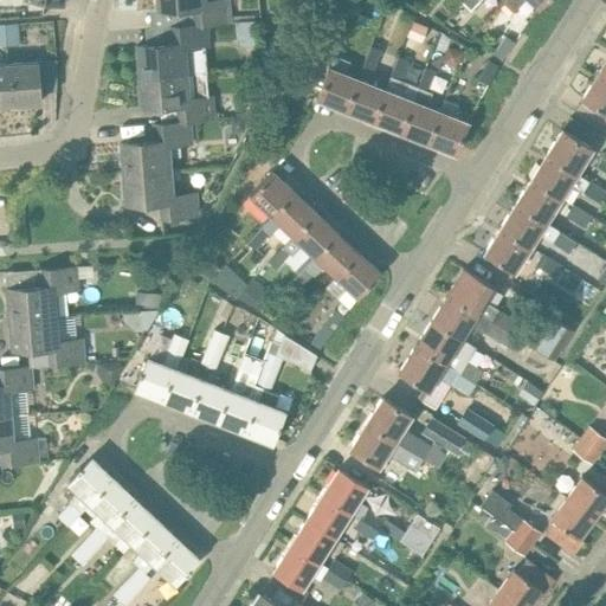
[(156,0),(158,10),(178,8),(179,25),(207,23),(230,20),(229,0),(156,0)]
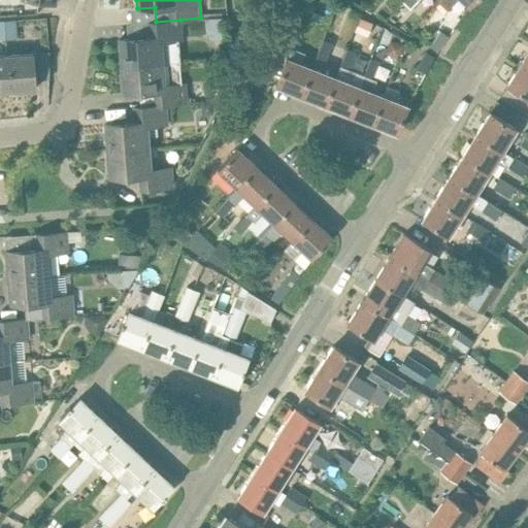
[(437,0),(437,1),(447,10),(453,4),(452,3),(455,0),(462,0),(469,6),(474,0),(437,0)]
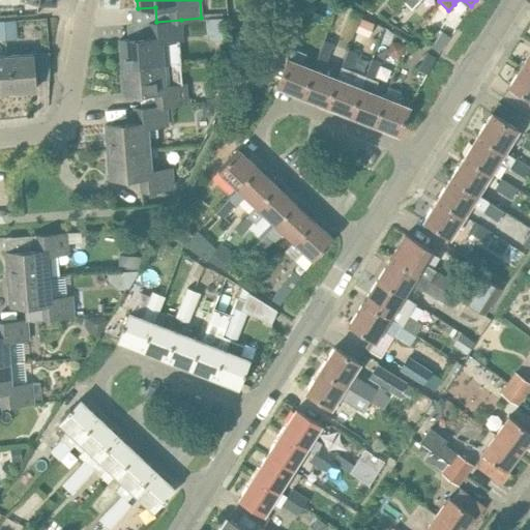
[(362,16),(357,28),(365,31),(371,20),(362,16)]
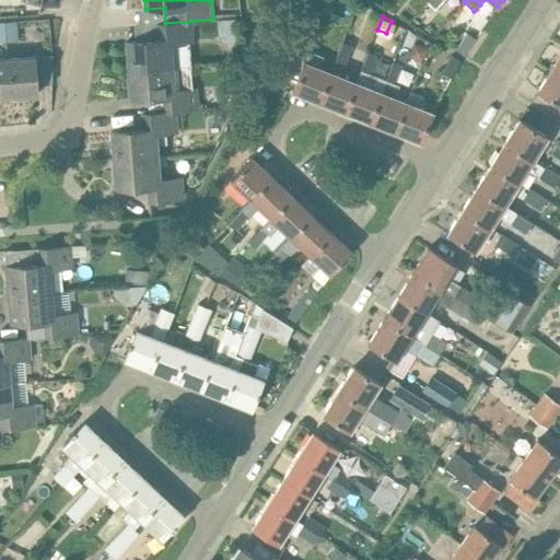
[(221,38),(237,39),(238,18),(221,18),(221,38)]
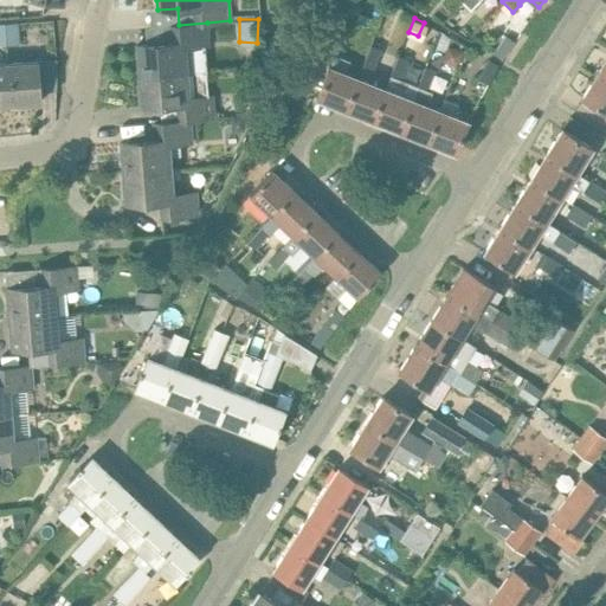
[(4,24),(5,44),(20,44),(18,23),(4,24)]
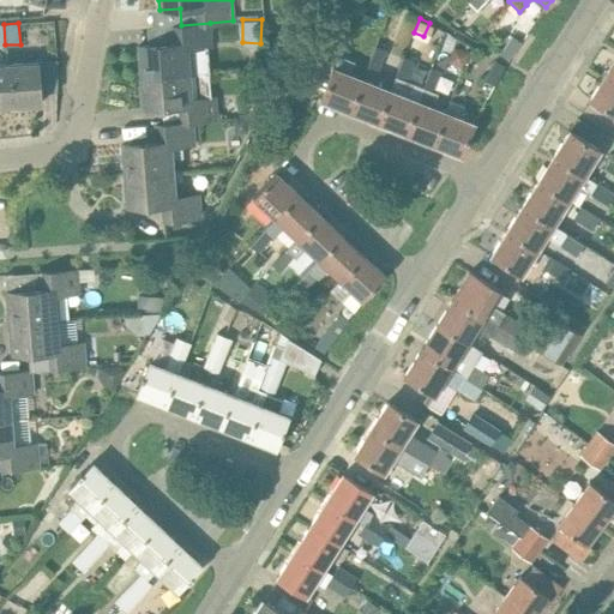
[(140,77),(190,72),(187,48),(211,46),(210,23),(181,25),(172,25),(173,42),(138,44),(140,77)]
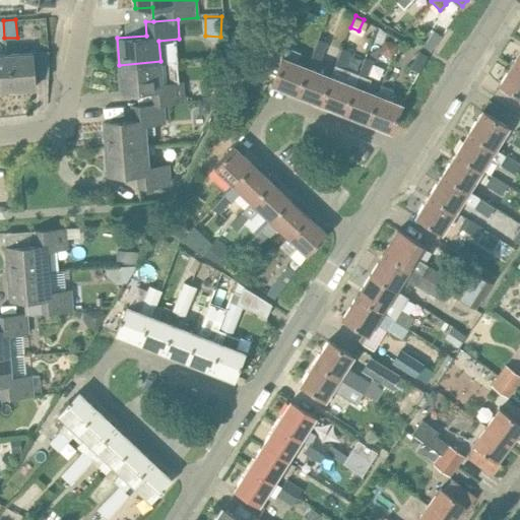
[(434,30),(424,45),(431,50),(441,36),(434,30)]
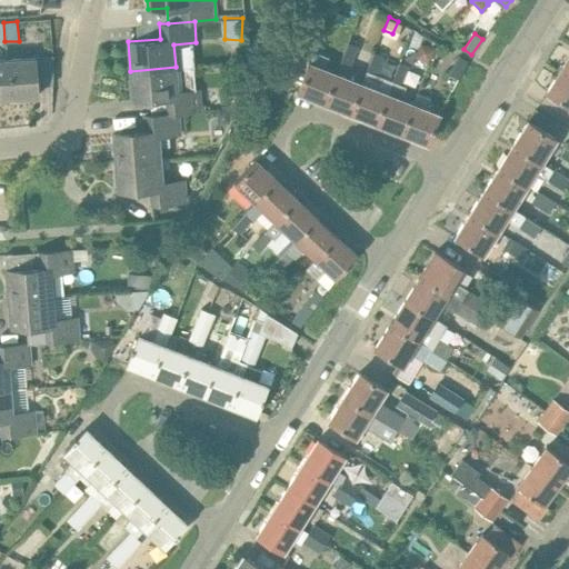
[(435,45),(421,40),(419,47),(423,56),(429,58),(435,45)]
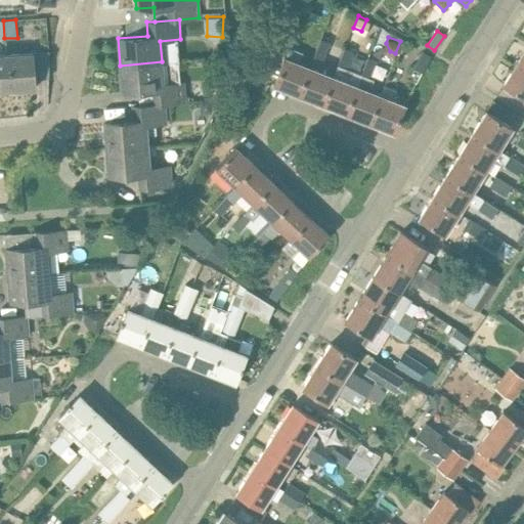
[(320,38),(313,55),(322,59),(330,41),(320,38)]
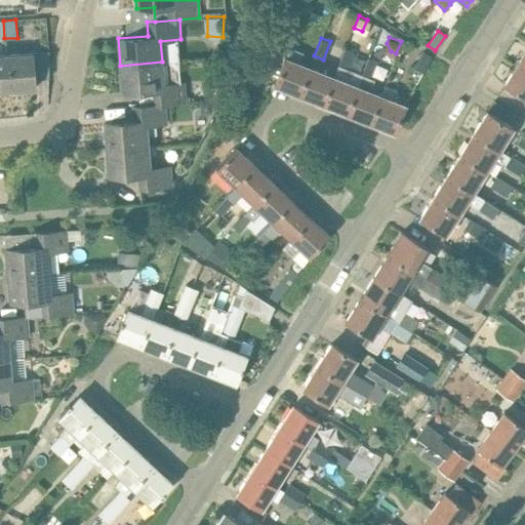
[(310,67),(299,63),(304,52),(289,46),(275,84),(298,94),(310,67)]
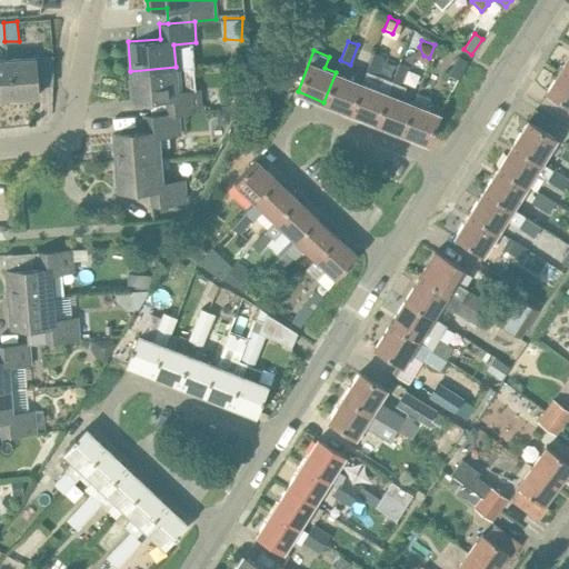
[(350,112),(376,122),(391,80),(376,75),(385,53),(380,51),(379,53),(373,51),(361,82),(350,112)]
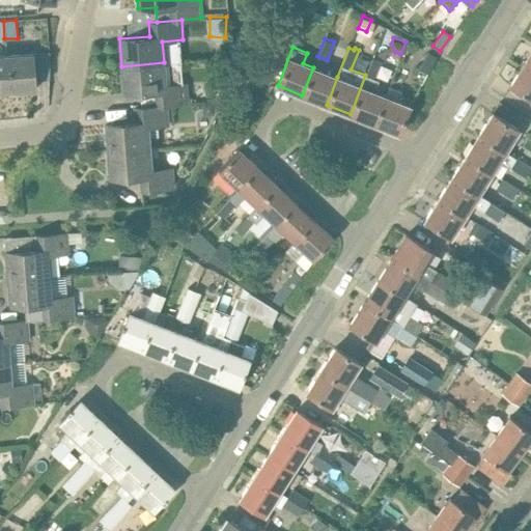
[(437,57),(428,52),(419,68),(427,73),(437,57)]
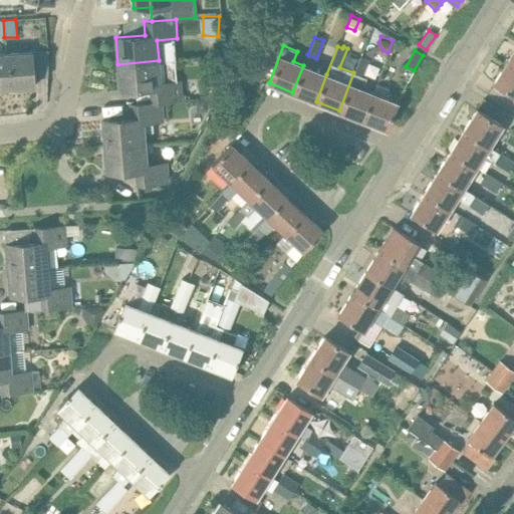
[(5,53),(8,87),(34,85),(33,76),(32,51),(5,53)]
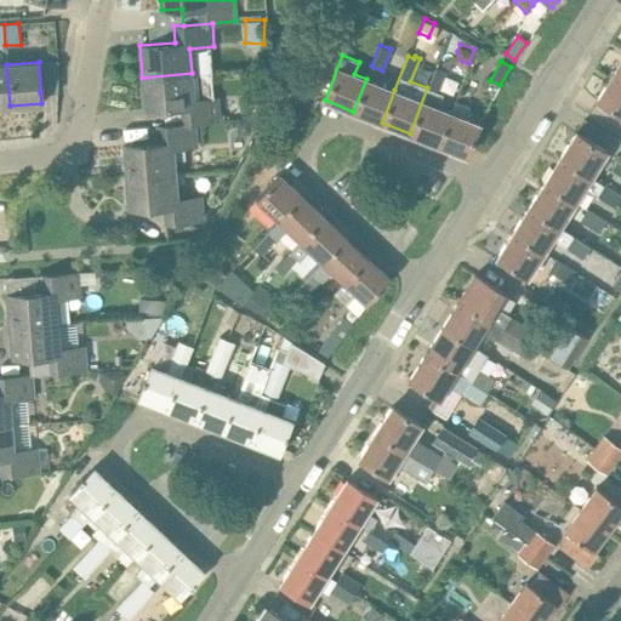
[(57,62),(39,62),(40,92),(56,92),(57,62)]
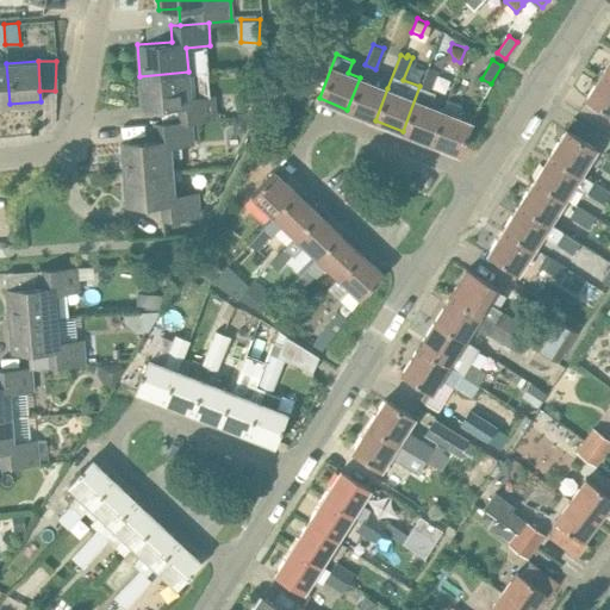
[(442,110),(429,105),(435,92),(430,91),(439,70),(428,66),(419,86),(403,131),(430,142),(447,99),(446,99),(442,110)]
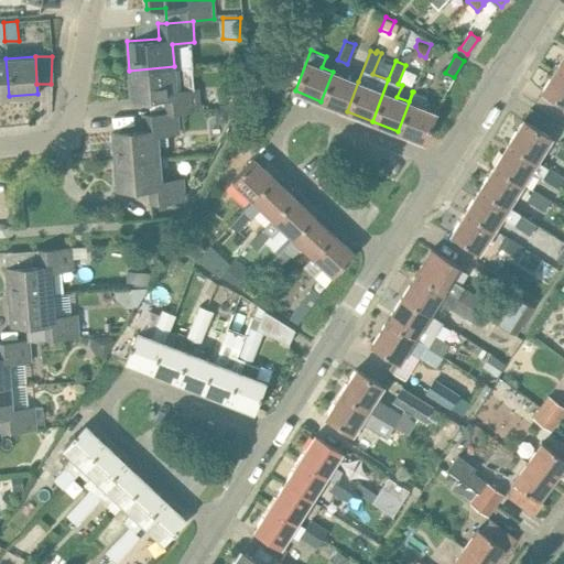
[(174,66),(129,71),(131,99),(150,97),(151,114),(177,111),(199,109),(197,88),(193,89),(192,67),(174,68),(174,66)]
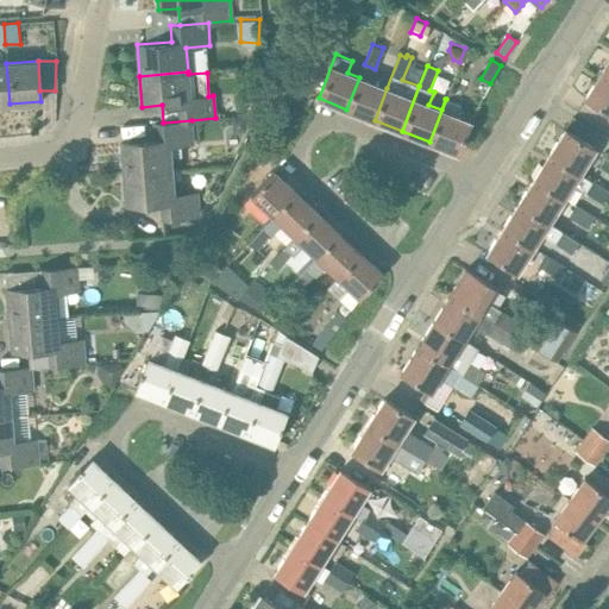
[(608,77),(601,71),(584,98),(608,112),(608,77)]
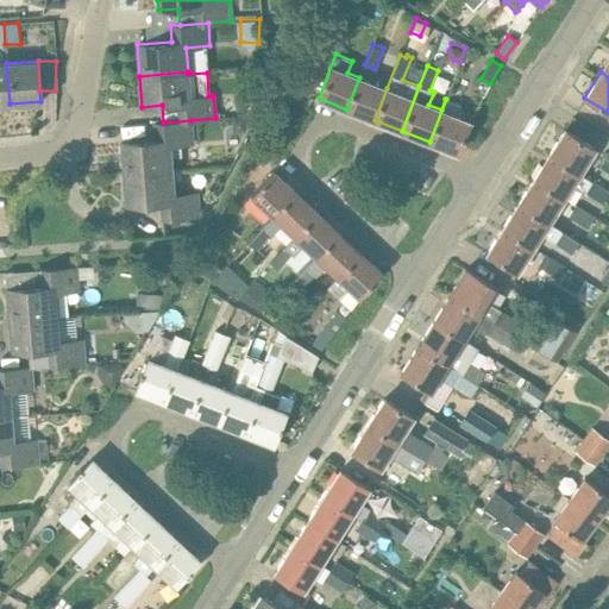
[(387,88),(359,77),(346,110),(375,120),(387,88)]
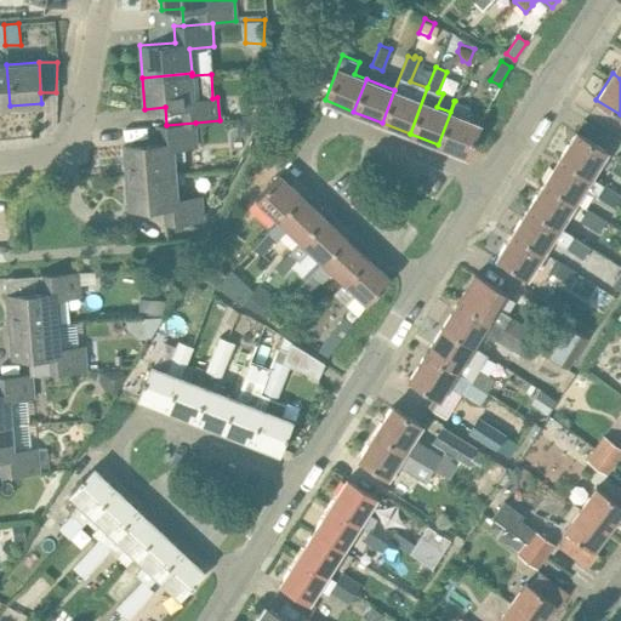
[(455,101),(438,144),(467,155),(479,124),(465,118),(469,107),(455,101)]
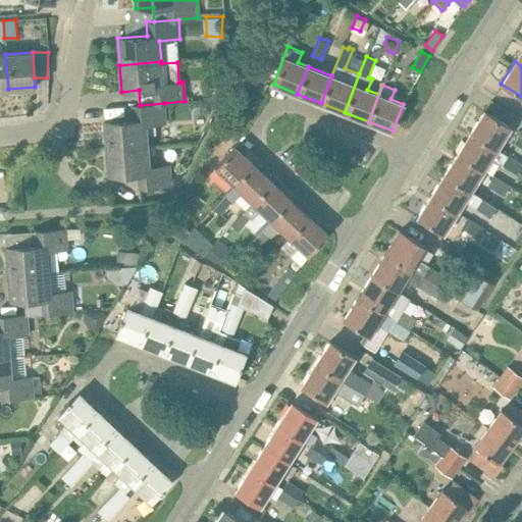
[(243,109),(249,113),(259,97),(253,93),(243,109)]
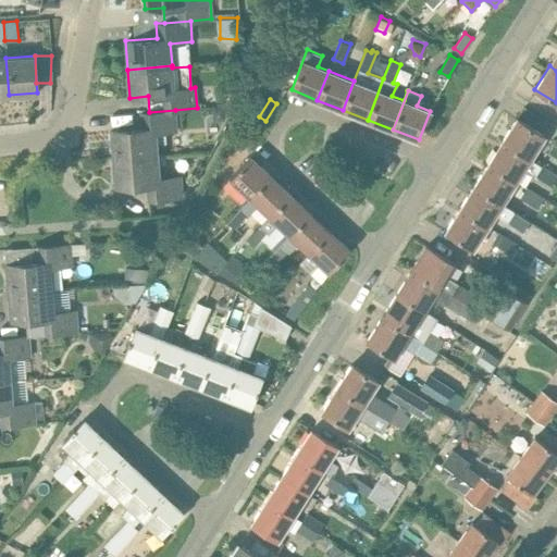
[(112,159),(157,155),(156,144),(165,143),(164,132),(176,131),(175,110),(149,112),(140,112),(141,127),(110,130),(112,159)]
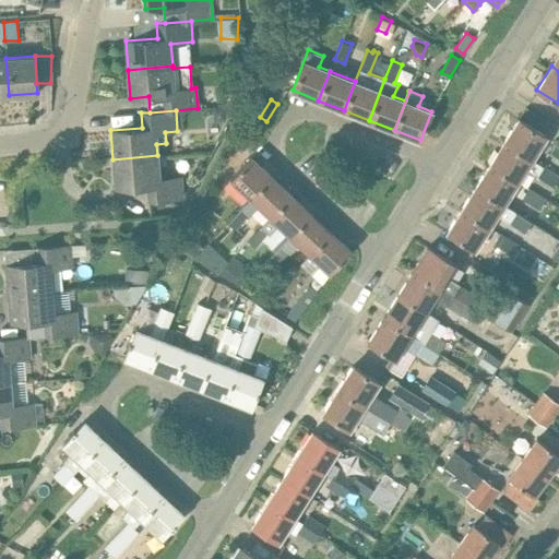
[(532,158),(546,135),(519,118),(503,141),(532,158)]
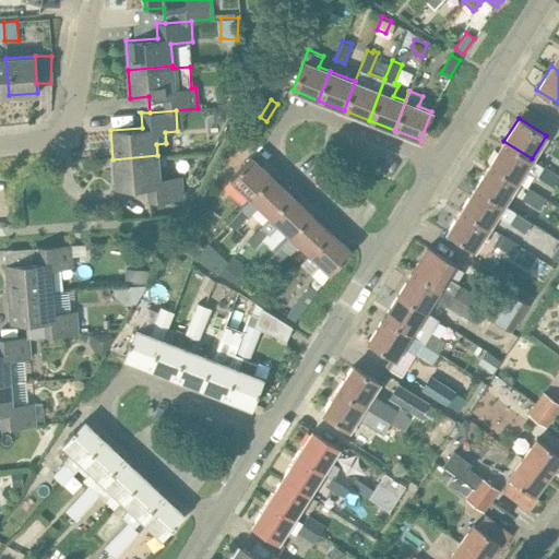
[(518,181),(524,170),(552,188),(558,177),(558,174),(544,164),(543,166),(532,158),(503,141),(489,164),(518,181)]
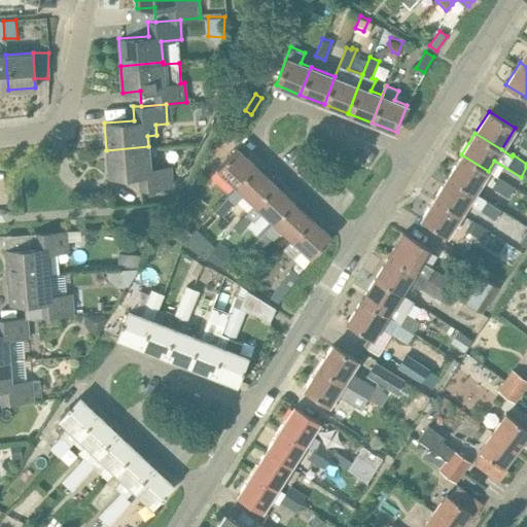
[(526,136),(524,135),(518,145),(526,149),(526,136)]
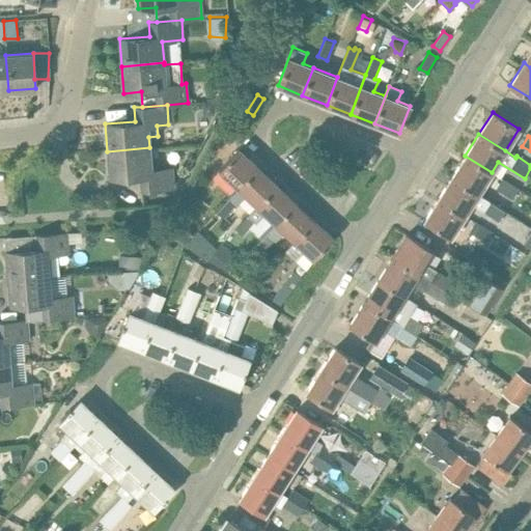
[(149,147),(107,151),(109,178),(140,176),(141,191),(173,188),(172,168),(151,170),(150,158),(159,157),(158,147),(149,148),(149,147)]
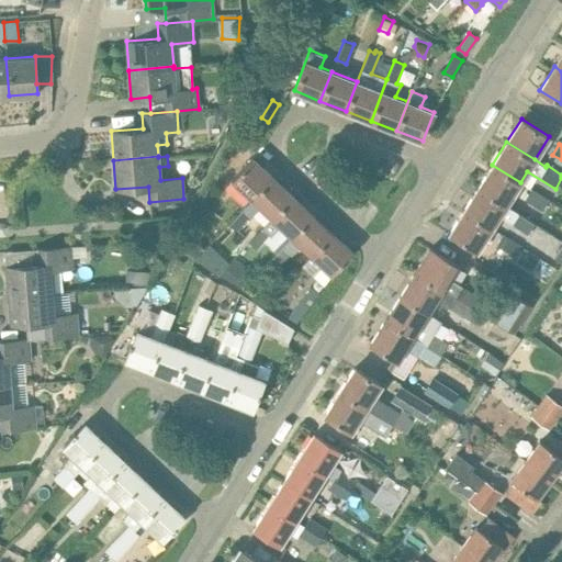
[(251,199),(273,176),(253,157),(232,179),(251,199)]
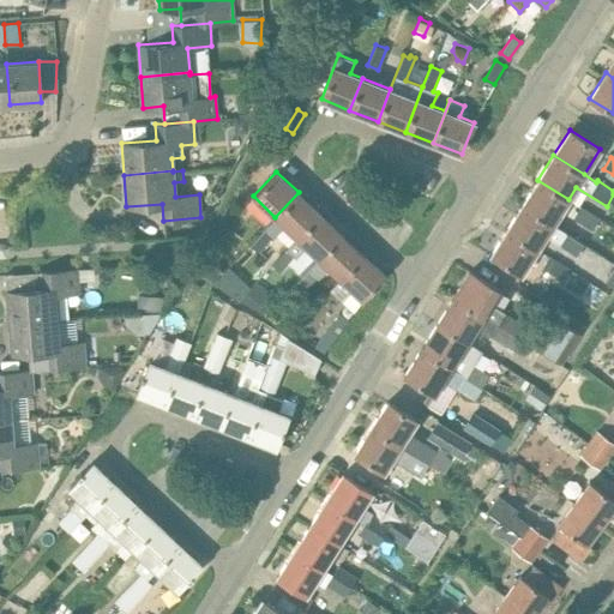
[(537,180),(522,204),(553,224),(553,223),(560,211),(591,230),(600,217),(582,206),(582,208),(569,199),(537,180)]
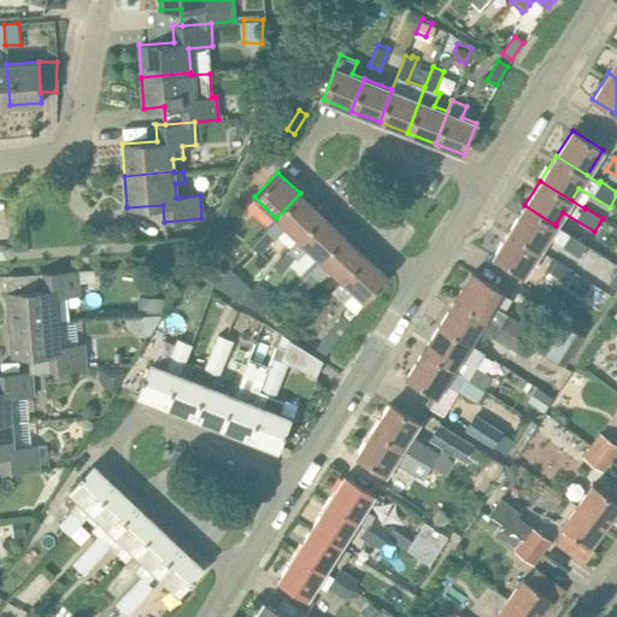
[(286,227),(298,239),(322,213),(300,193),(276,218),(266,228),(266,229),(251,245),(259,253),(274,238),(275,239),(286,227)]
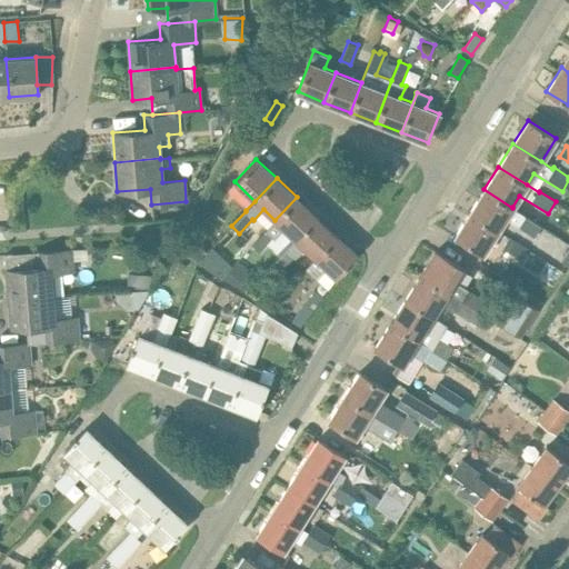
[(483,189),(469,212),(498,230),(505,219),(533,237),(540,226),(512,207),(512,208),(483,189)]
